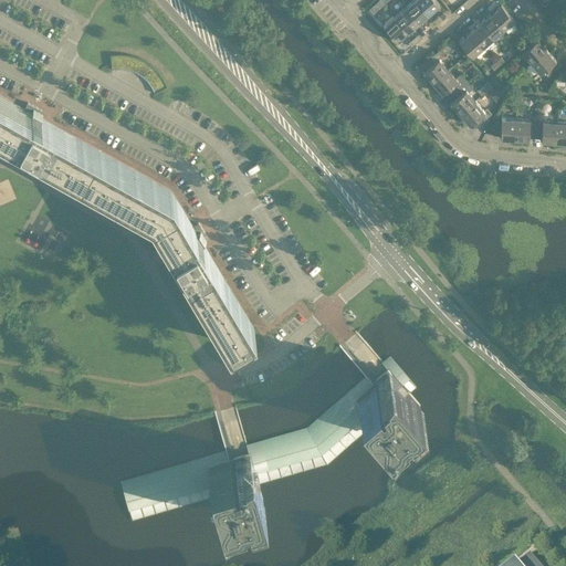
[(418,23),(428,13),(416,0),(412,0),(405,8),(418,23)]
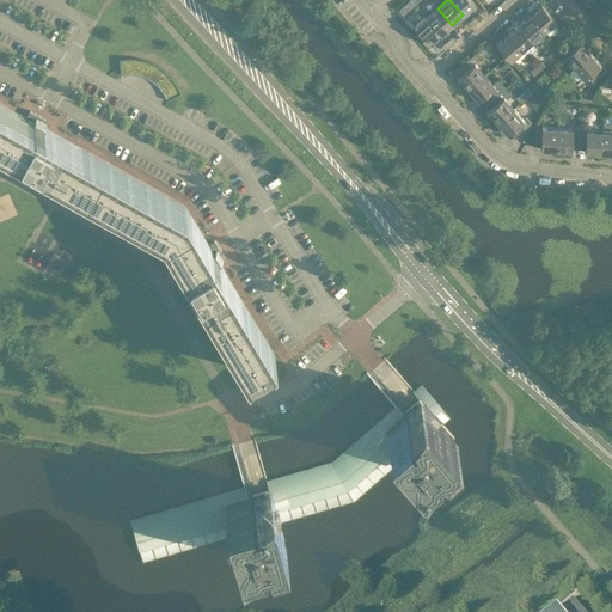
[(450,0),(463,14),(475,5),(470,0),(450,0)]
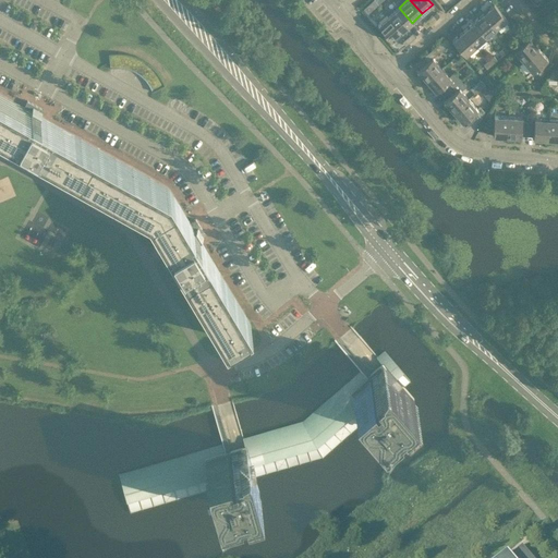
[(496,28),(507,19),(494,3),(483,12),(496,28)]
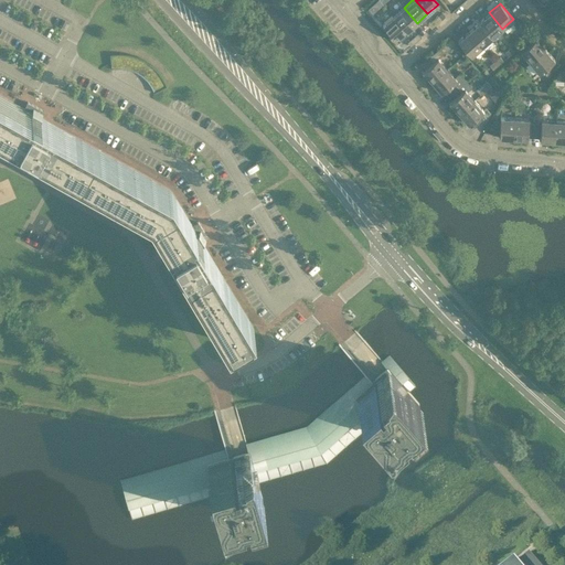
[(406,32),(417,23),(404,8),(393,17),(406,32)]
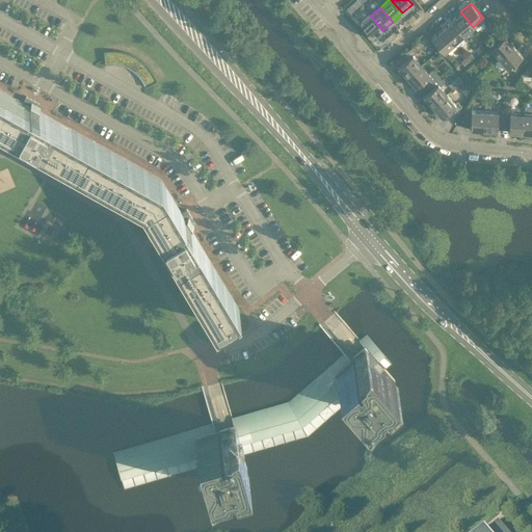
[(463,35),(473,27),(460,11),(451,20),(463,35)]
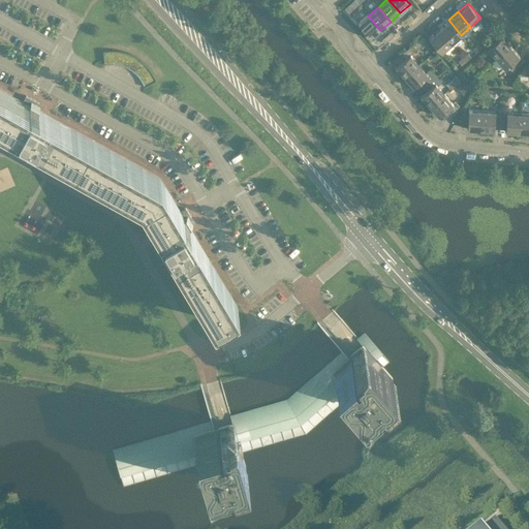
[(371,38),(380,30),(368,16),(359,24),(371,38)]
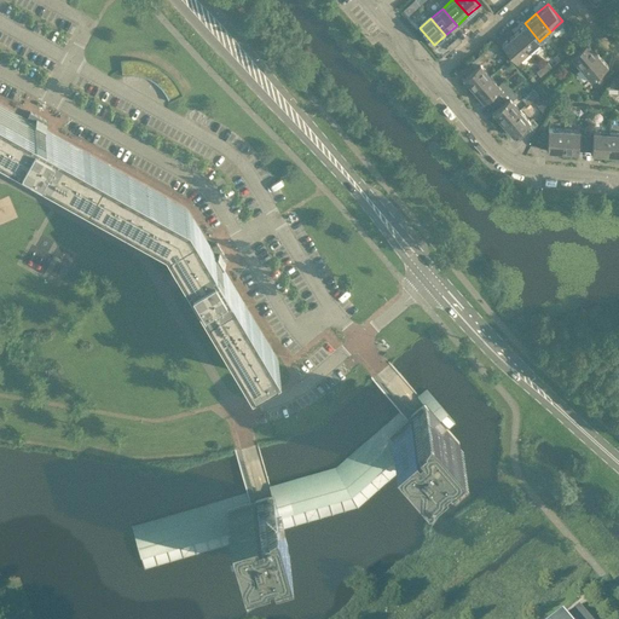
[(528,51),(539,41),(525,23),(513,34),(528,51)]
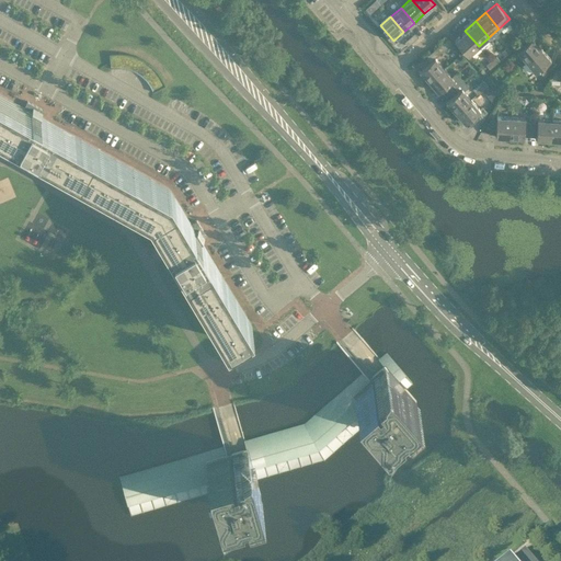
[(468,55),(479,46),(465,31),(455,39),(468,55)]
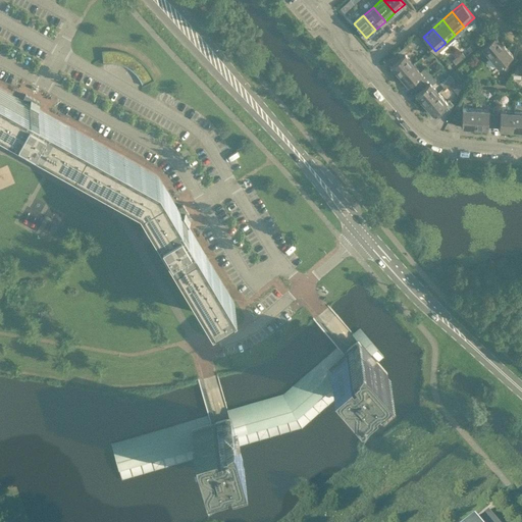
[(494,35),(492,36),(489,32),(484,36),(479,41),(483,45),(480,47),(489,57),(504,45),(494,35)]
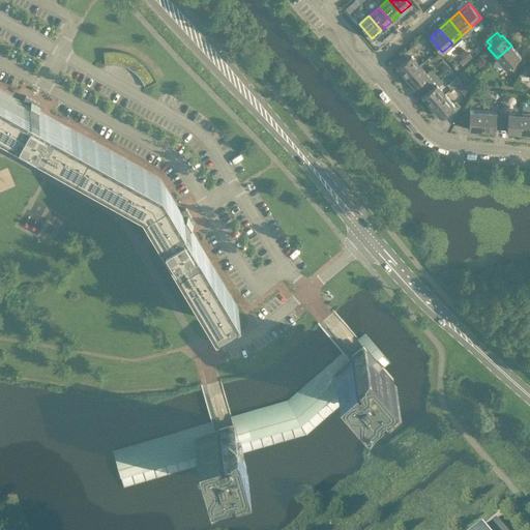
[(427,40),(423,37),(422,37),(422,36),(421,37),(420,37),(394,60),(399,65),(396,66),(405,77),(419,64),(411,54),(427,40)]
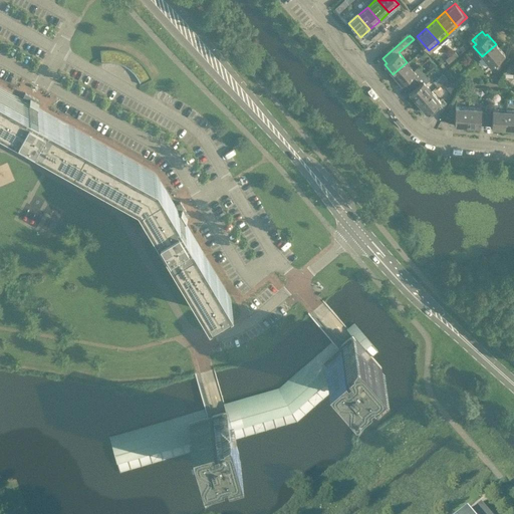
[(503,55),(504,53),(496,44),(482,56),(490,66),(493,63),(497,68),(506,59),(503,55)]
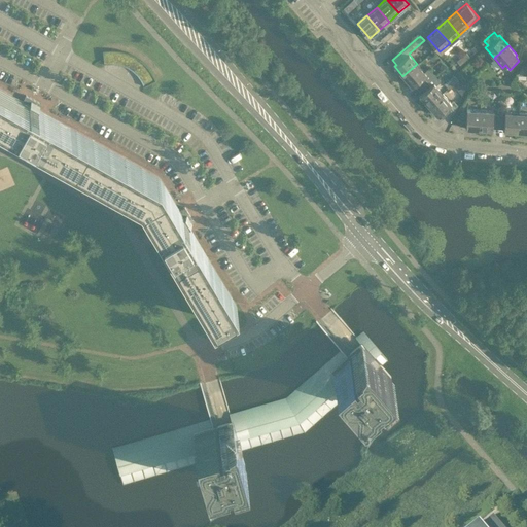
[(437,58),(432,51),(428,55),(433,61),(437,58)]
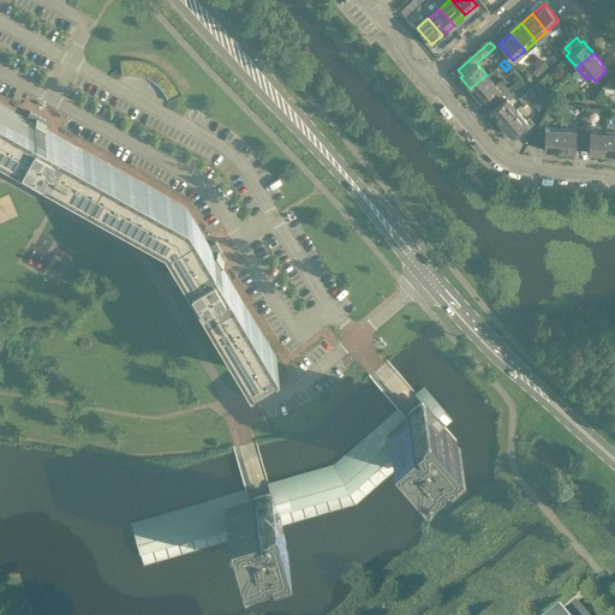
[(500,79),(495,84),(487,75),(470,89),(481,101),(482,100),(487,105),(507,88),(500,79)]
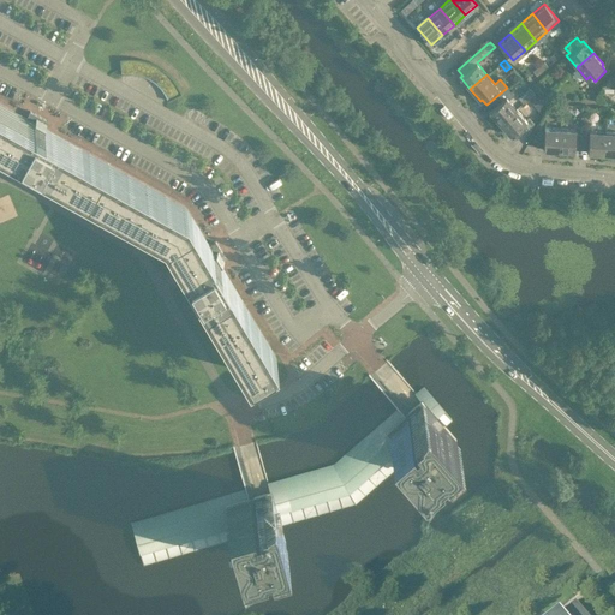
[(614,87),(614,75),(610,75),(603,87),(614,87)]
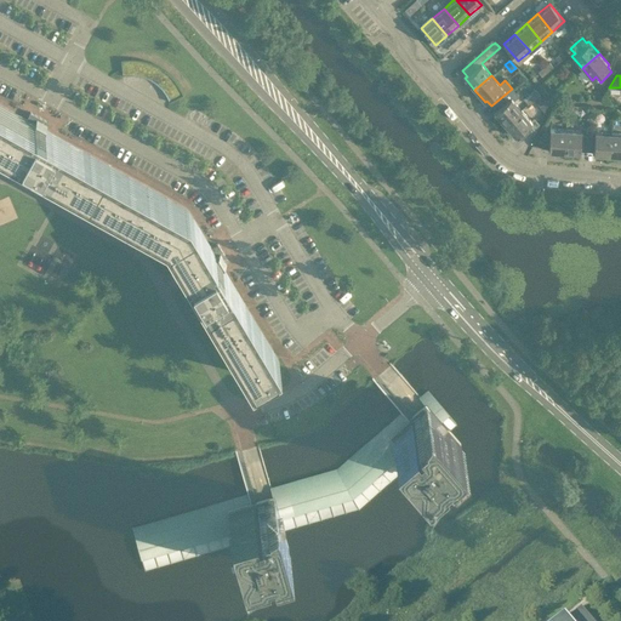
[(513,101),(518,96),(512,89),(491,106),(496,110),(494,113),(503,124),(520,109),(513,101)]
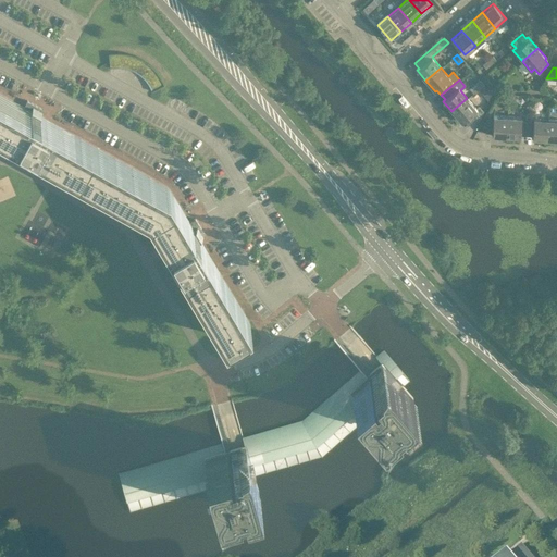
[(480,79),(475,84),(480,88),(484,84),(480,79)]
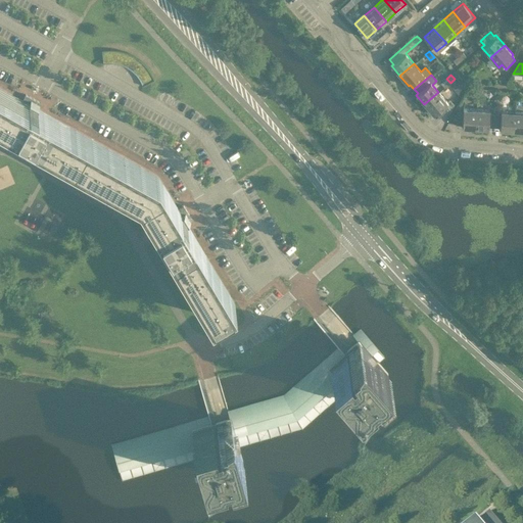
[(0,115),(40,139),(66,153),(77,133),(28,105),(0,90),(0,115)]
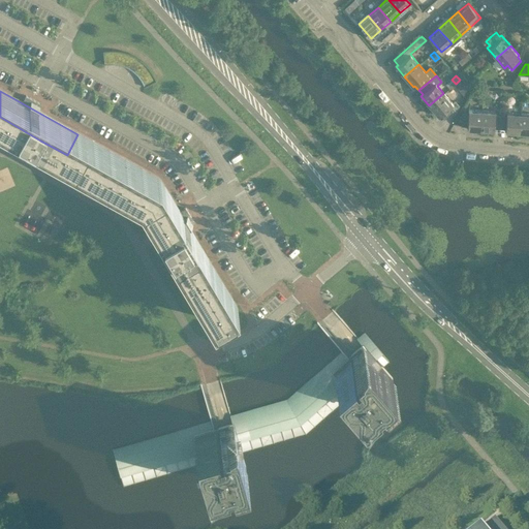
[(449,105),(453,103),(443,93),(429,105),(438,116),(439,114),(443,119),(454,111),(449,105)]
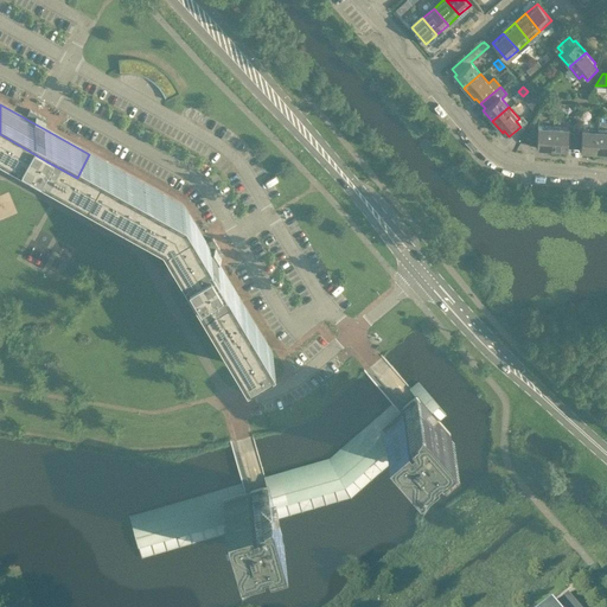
[(42,128),(45,122),(34,116),(32,122),(42,128)]
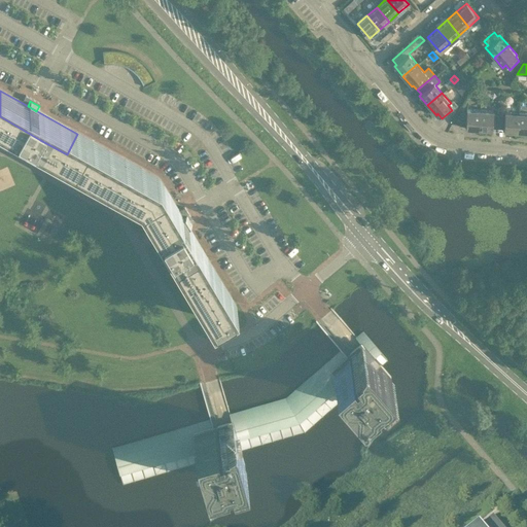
[(479,129),(480,110),(466,109),(466,113),(460,112),(460,126),(465,126),(465,129),(479,129)]
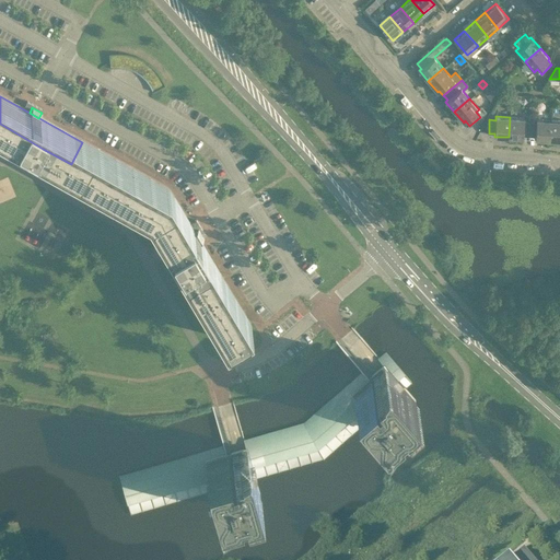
[(523,121),(524,117),(510,117),(509,137),(523,138),(523,136),(529,136),(529,123),(523,121)]
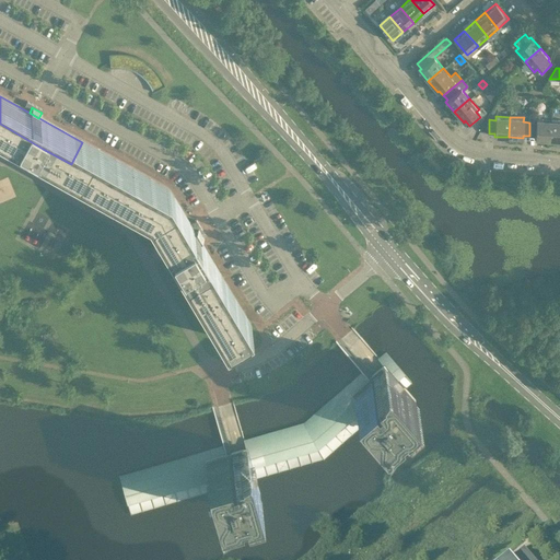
[(549,140),(550,119),(536,118),(536,123),(529,123),(529,136),(535,136),(535,139),(549,140)]
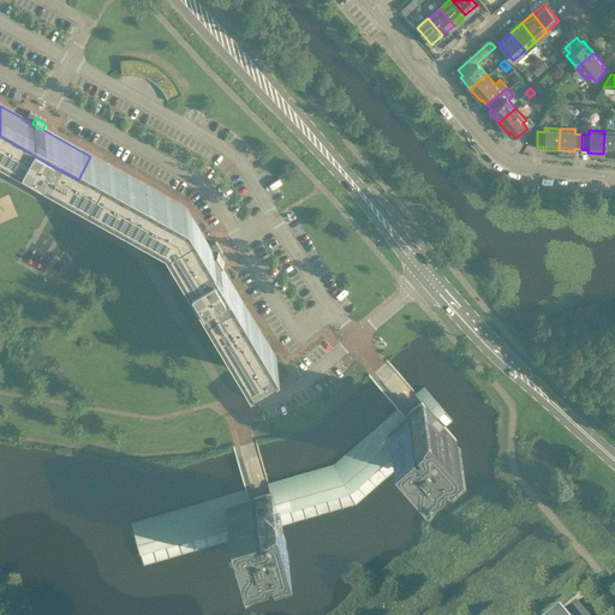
[(614,131),(604,131),(603,154),(614,154),(614,131)]
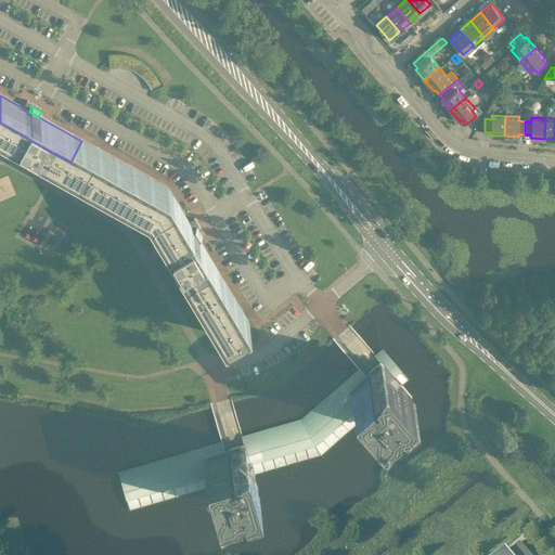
[(81,141),(71,163),(147,206),(159,224),(182,262),(226,335),(246,323),(166,189),(81,141)]
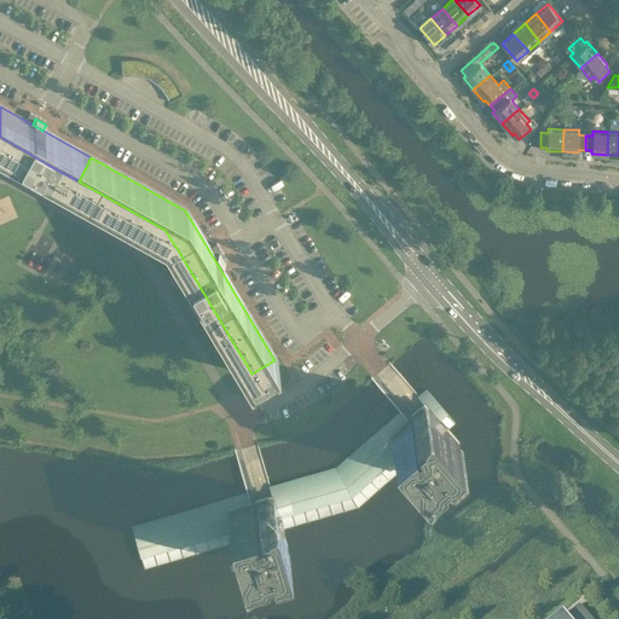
[(219,266),(225,262),(219,252),(212,255),(219,266)]
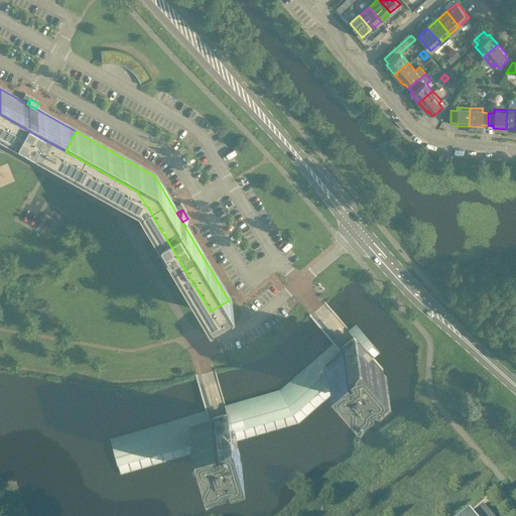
[(207,412),(110,440),(120,475),(197,452),(201,467),(222,461),(221,458),(224,457),(225,460),(240,456),(236,440),(297,423),(343,384),(353,395),(368,381),(367,379),(369,377),(371,379),(383,369),(373,358),(379,353),(356,326),(350,331),(356,339),(345,349),(346,350),(343,352),(342,351),(341,352),(335,344),(280,391),(226,407),(228,416),(214,421),(215,422),(211,423),(211,422),(209,422),(207,412)]
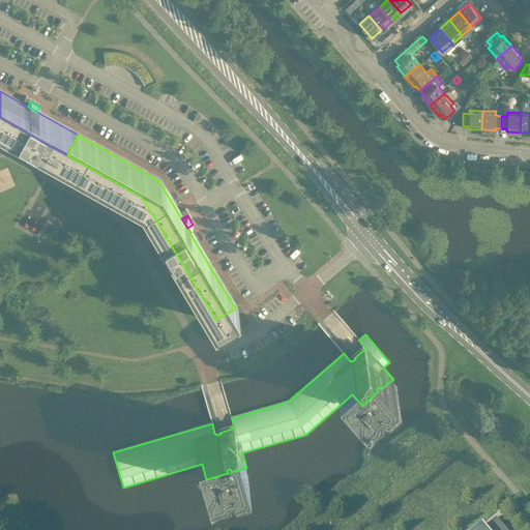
[(504,529),(495,519),(481,529),(480,529),(478,527),(475,529),(504,529)]
